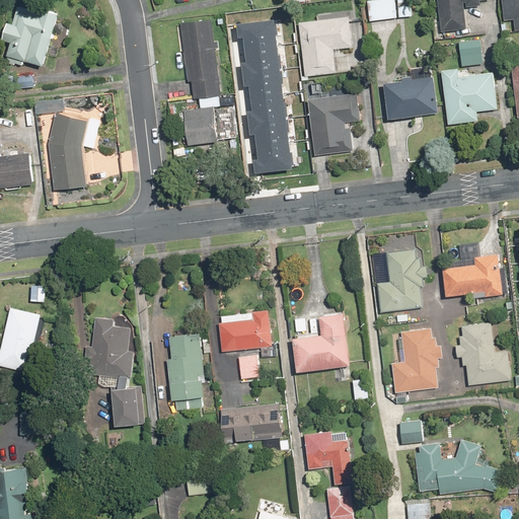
[(413,0),(366,0),(369,21),(415,17),(413,0)]
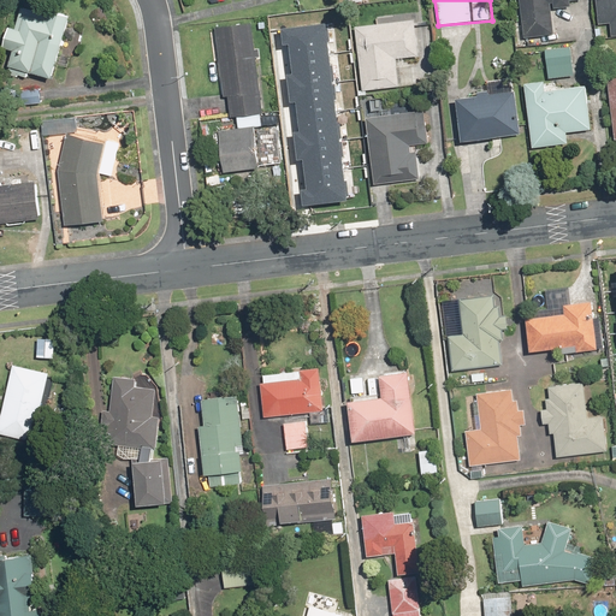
[(517,0),(523,39),(554,35),(550,9),(572,5),(572,1),(581,0),(517,0)]
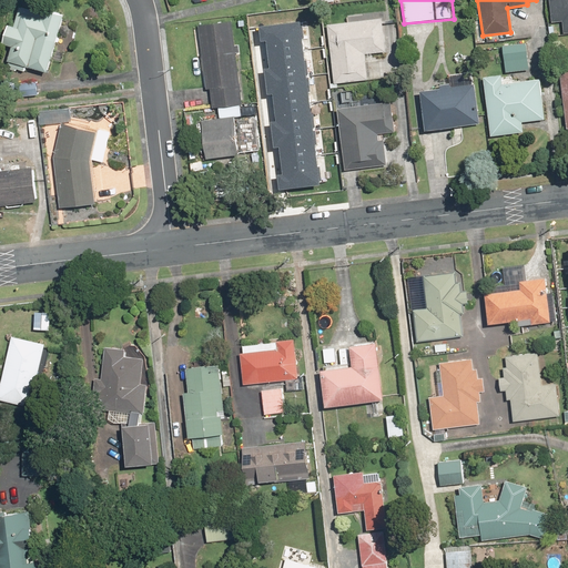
[(567,0),(548,0),(550,23),(563,22),(564,32),(567,31),(567,0)]
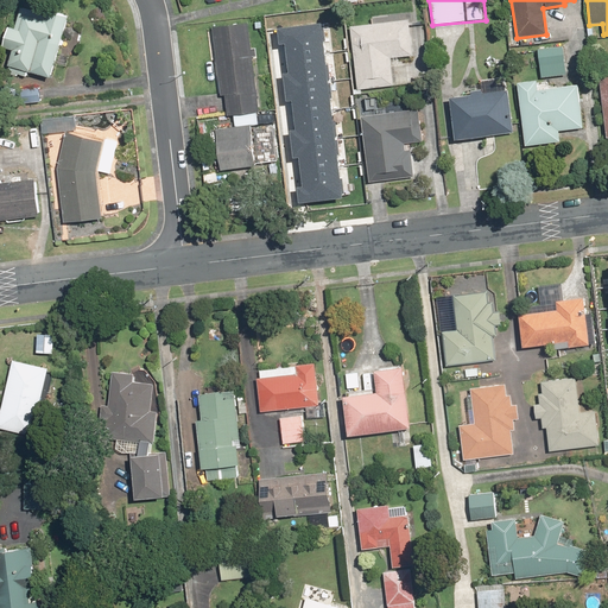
[(27,70),(50,77),(68,16),(48,10),(46,13),(20,6),(14,27),(6,25),(0,46),(0,48),(11,51),(5,71),(25,78),(27,70)]
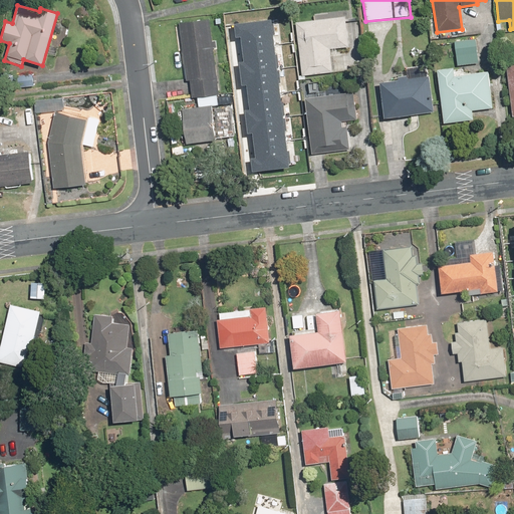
[(347,47),(345,11),(312,13),(313,20),(296,21),(300,75),(332,73),(330,48),(347,47)]
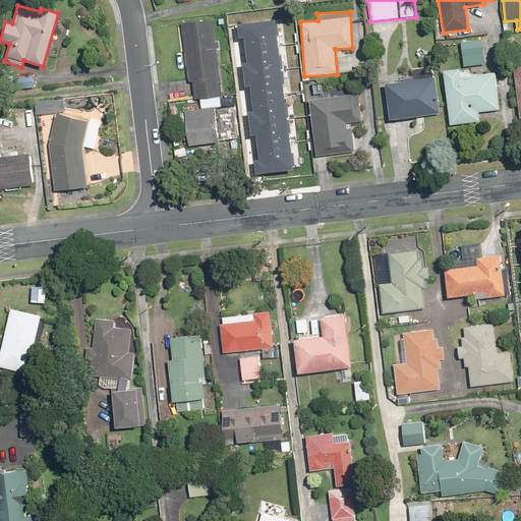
[(256,156),(258,172),(298,168),(280,16),(242,20),(243,33),(248,33),(251,59),(246,60),(248,82),(253,81),(256,107),(250,108),(253,132),(257,132),(261,156),(256,156)]
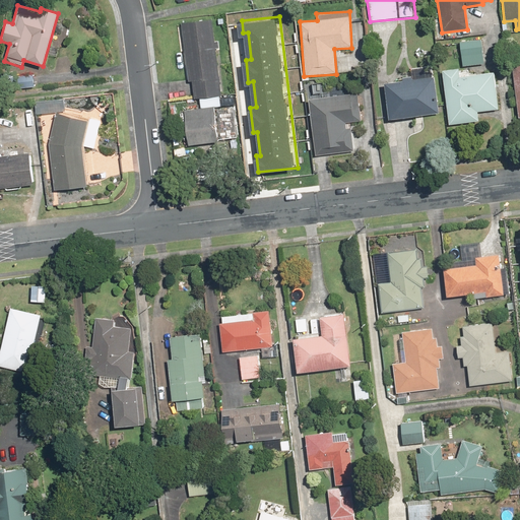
[(193,98),(198,96),(200,108),(182,110),(187,144),(220,140),(215,106),(223,104),(212,19),(182,23),(182,27),(176,28),(180,55),(184,54),(188,83),(191,83),(193,98)]
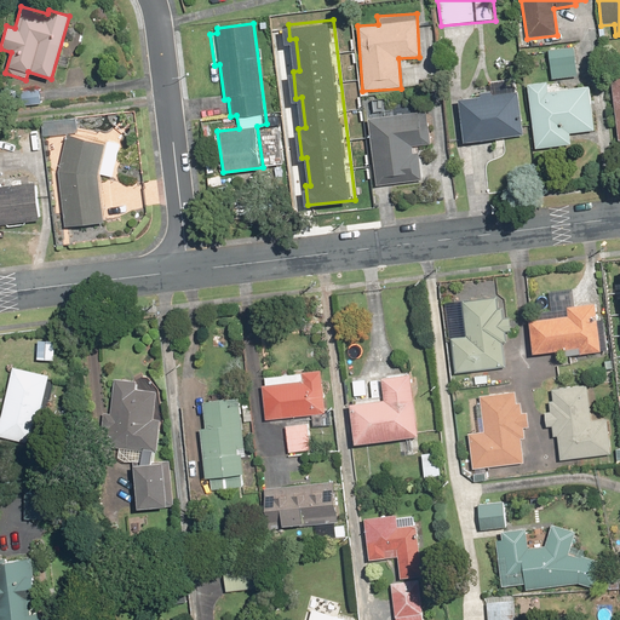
[(573,45),(547,49),(551,79),(578,76),(573,45)]
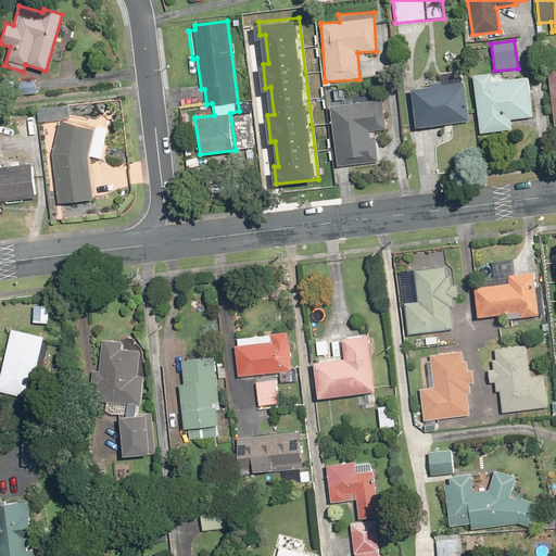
[(470,123),(465,80),(464,70),(439,73),(440,80),(429,81),(430,85),(411,87),(415,128),(470,123)]
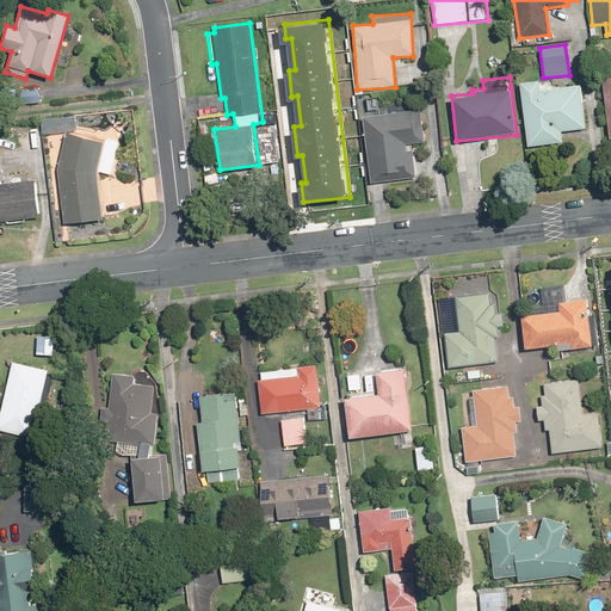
[(539,80),(519,81),(526,147),(561,143),(560,133),(584,130),(579,85),(539,90),(539,80)]
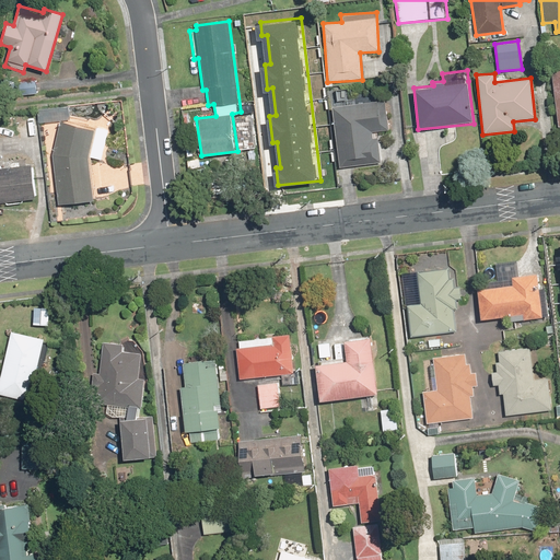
[(35,93),(34,80),(9,82),(10,95),(35,93)]
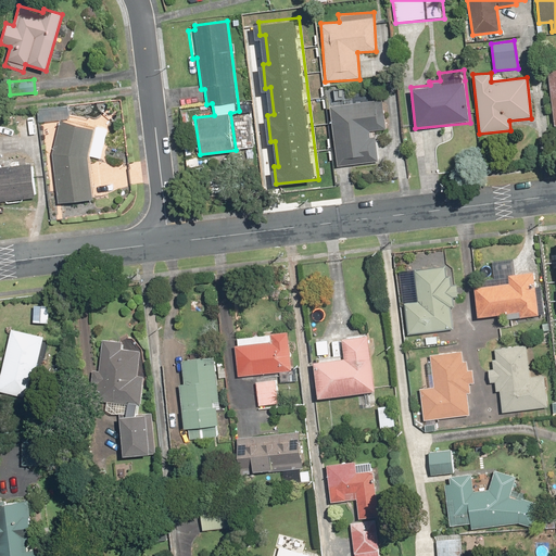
[(382,102),(331,105),(336,166),(379,164),(377,136),(371,136),(370,129),(384,128),(382,102)]
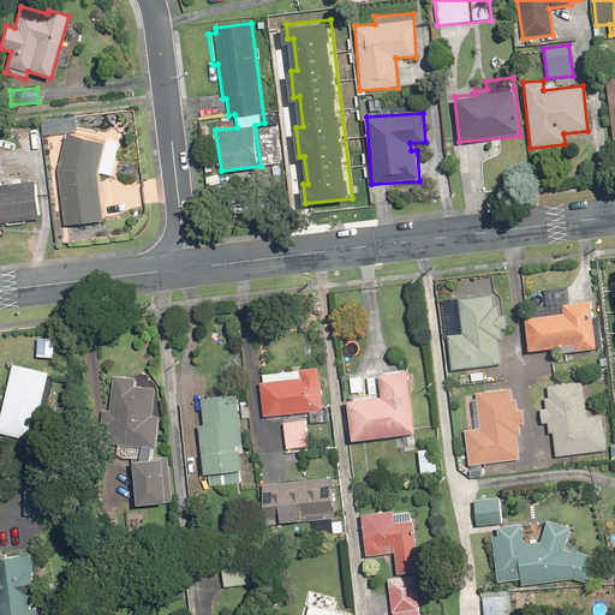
[(72,119),(42,121),(43,135),(73,131),(72,119)]
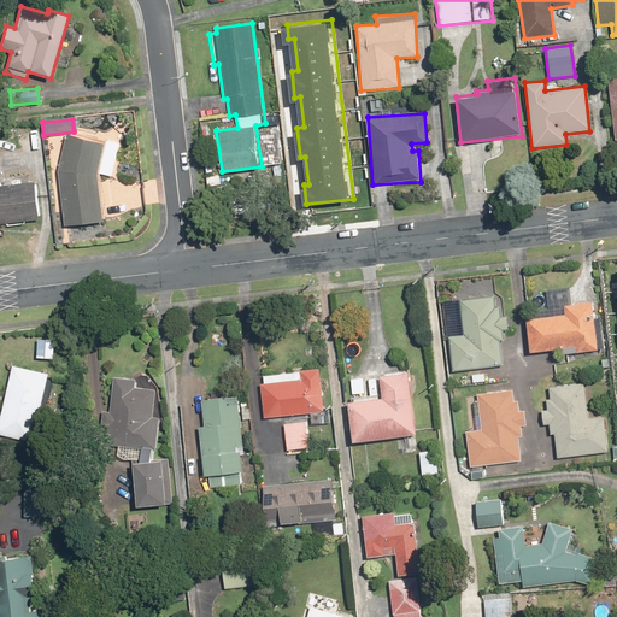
[(276,125),(263,127),(264,148),(277,148),(276,125)]
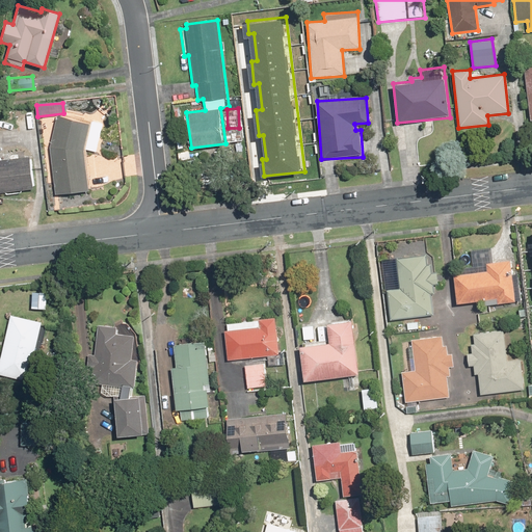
[(88,190),(83,150),(98,152),(102,124),(58,116),(49,145),(55,194),(88,190)]
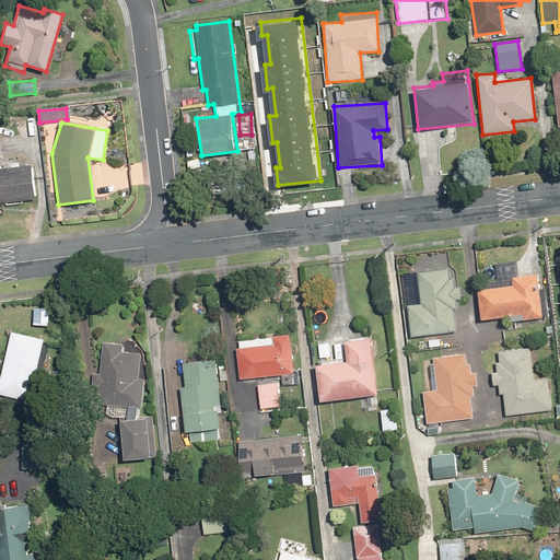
[(0,165),(0,201),(37,198),(33,162),(0,165)]
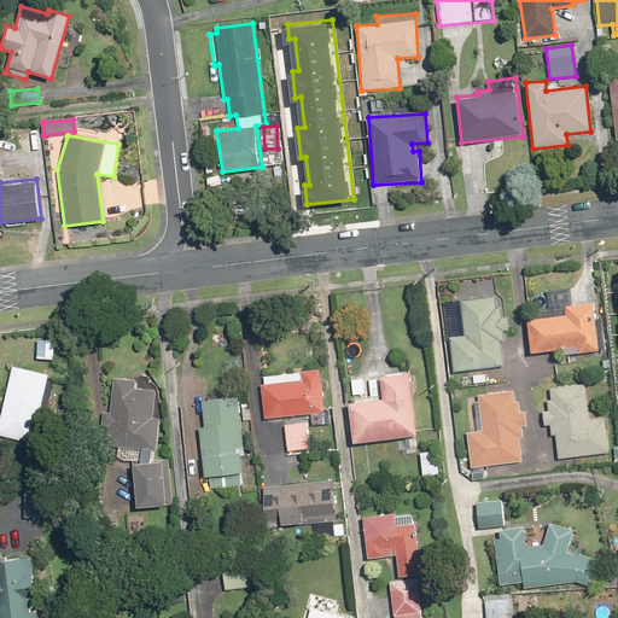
[(465,336),(449,337),(453,372),(506,367),(501,302),(461,304),(465,336)]
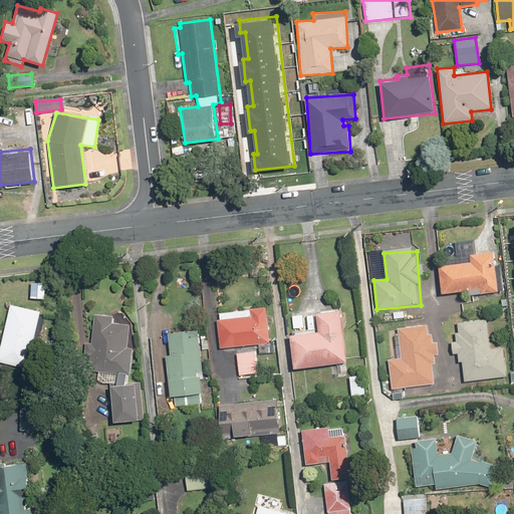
[(471,261),(438,265),(441,293),(467,290),(468,295),(498,291),(494,252),(471,254),(471,261)]
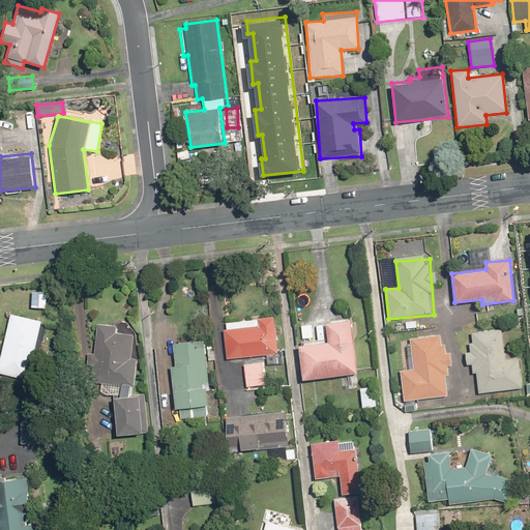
[(40,321),(9,314),(0,356),(0,372),(28,379),(40,321)]
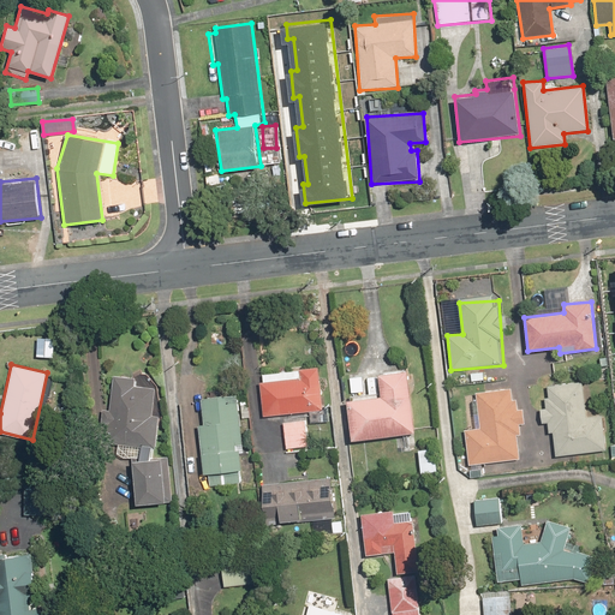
[(263,382),(260,382),(263,417),(308,412),(322,411),(317,366),(299,369),(299,371),(263,375),(263,382)]
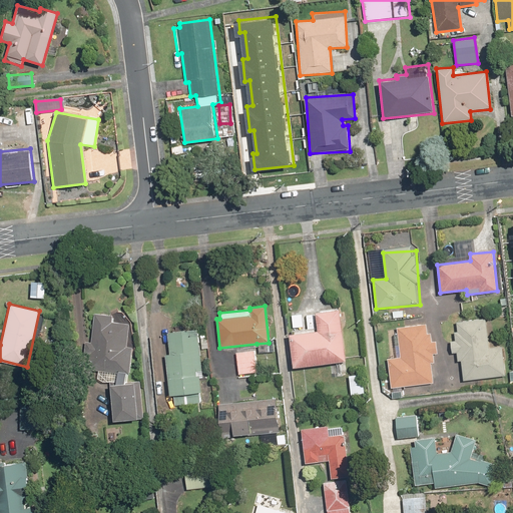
[(301,333),(289,334),(292,367),(345,362),(340,310),(316,312),(318,331),(301,333)]
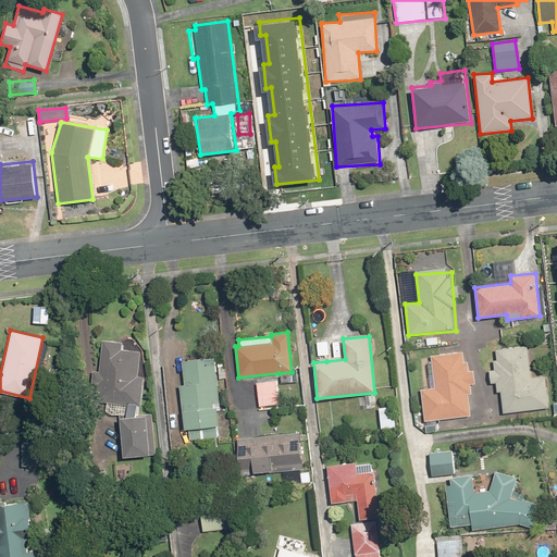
[(313,362),(326,361),(324,337),(308,339),(310,363),(313,362)]
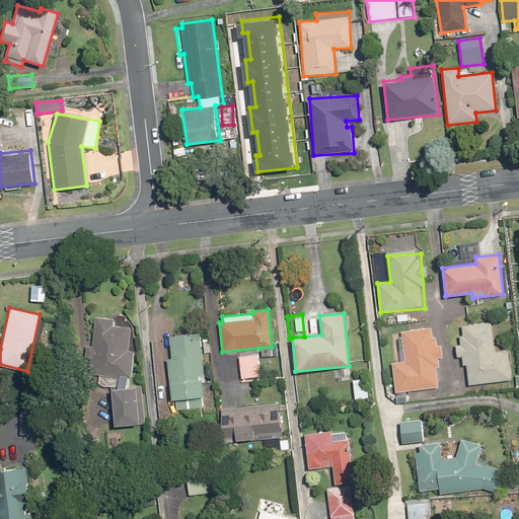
[(116,388),(110,389),(114,426),(145,423),(142,386),(131,387),(133,351),(129,351),(130,327),(113,325),(114,318),(95,316),(93,346),(86,345),(85,357),(89,357),(88,373),(98,374),(97,385),(116,387),(116,388)]
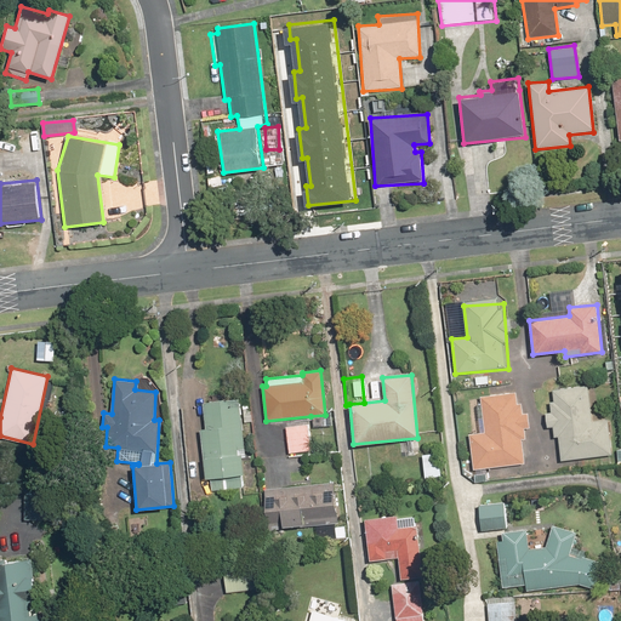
[(552,438),(558,438),(559,462),(613,454),(607,419),(591,420),(587,385),(552,389),(552,402),(548,402),(548,412),(545,412),(545,427),(552,427),(552,438)]
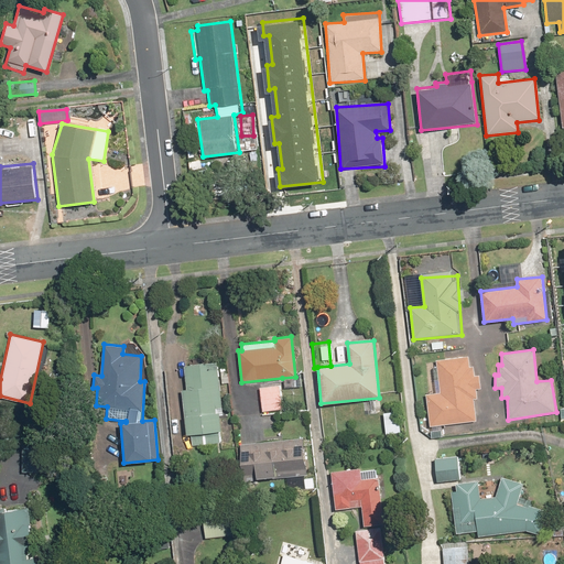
[(440,391),(425,393),(430,426),(476,421),(473,398),(477,398),(476,389),(483,388),(480,375),(476,376),(474,365),(468,365),(467,355),(435,359),(440,391)]
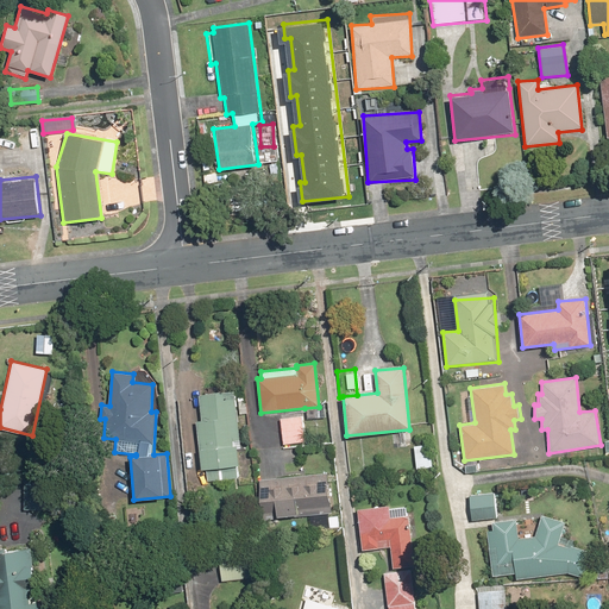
[(239,481),(238,415),(248,415),(246,397),(238,397),(238,391),(200,393),(200,421),(195,421),(199,470),(206,470),(206,481),(239,481)]
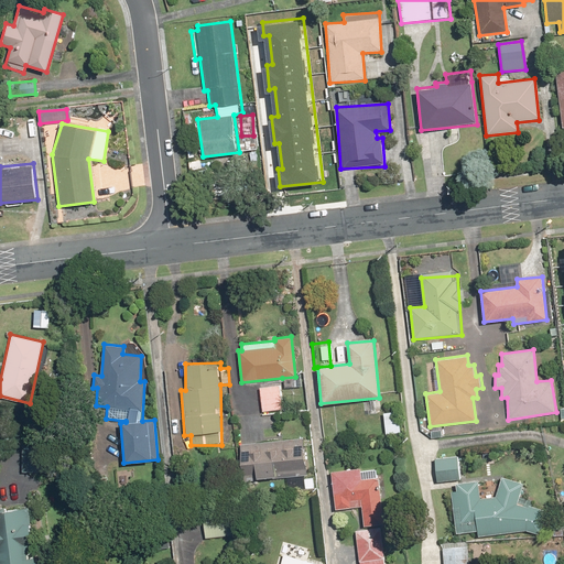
[(295,377),(282,378),(283,388),(302,386),(302,376),(295,377)]
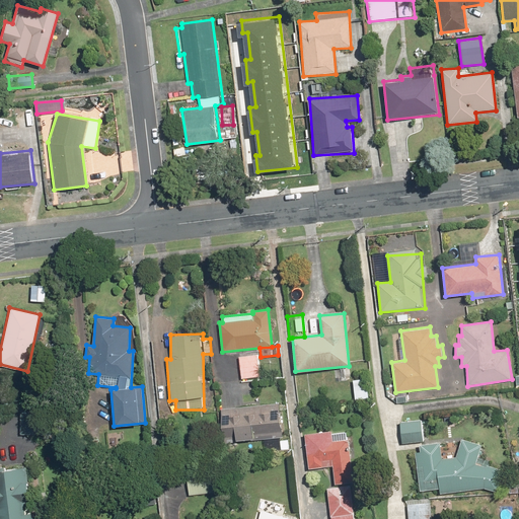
[(258,353),(238,355),(240,378),(261,376),(258,353)]
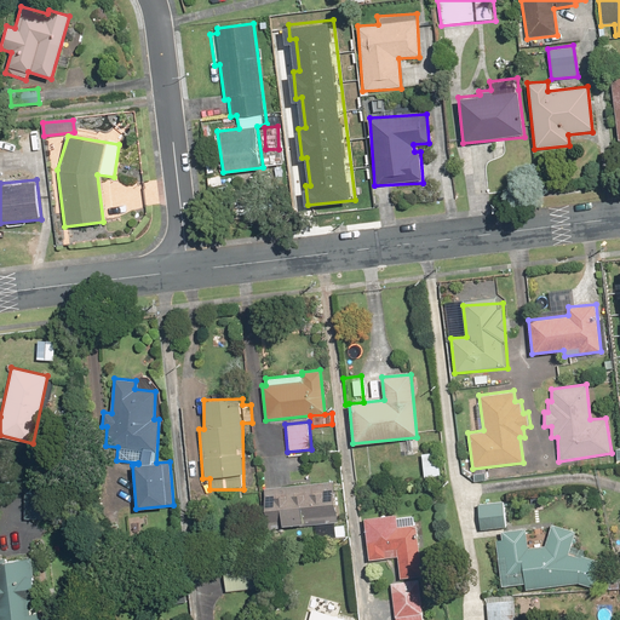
[(333,482),(260,487),(264,529),(337,523),(333,482)]
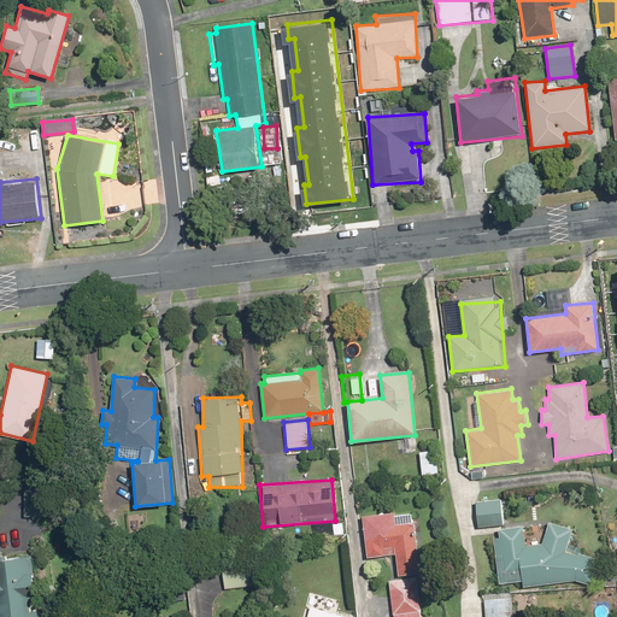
[(503,500),(476,503),(477,528),(504,527),(503,500)]
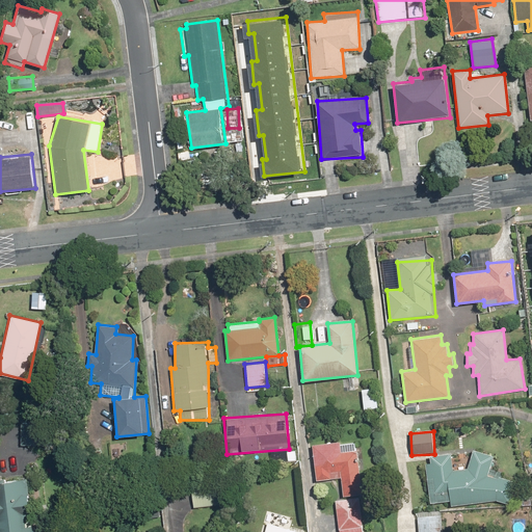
[(342,479),(342,495),(364,494),(361,450),(341,451),(341,443),(313,444),(316,480),(342,479)]
